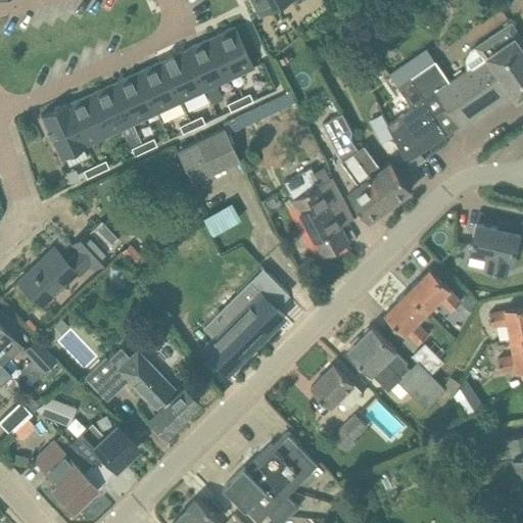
[(251,0),(258,14),(285,0),(251,0)]
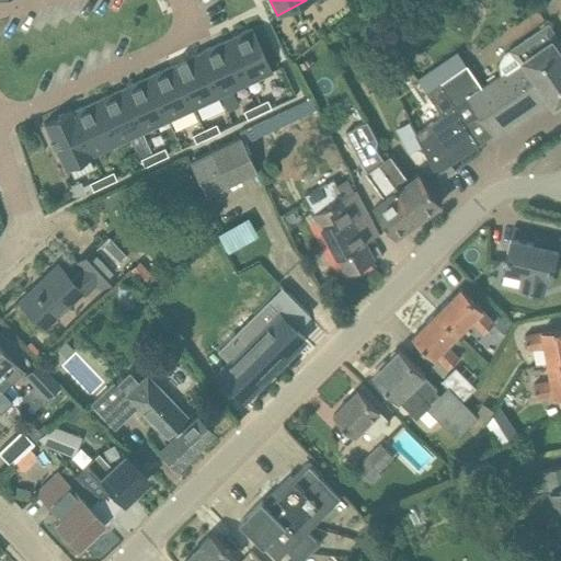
[(444,115),(451,111),(455,109),(470,129),(465,133),(474,148),(551,96),(557,104),(560,101),(560,50),(545,26),(516,46),(525,59),(483,88),(468,65),(427,92),(444,115)]
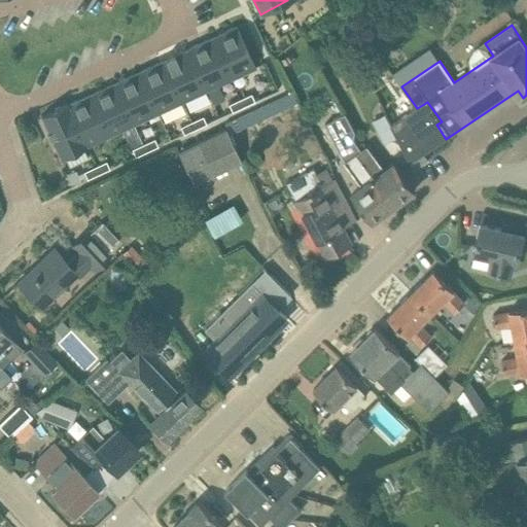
[(212,37),(232,78),(256,67),(237,26),(212,37)]
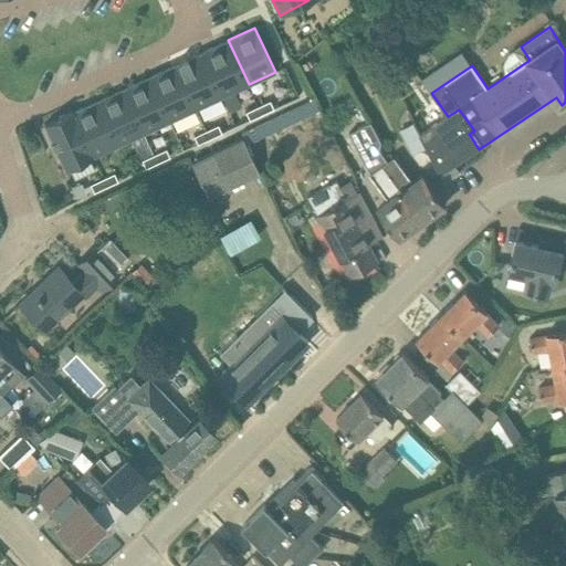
[(228,40),(202,52),(222,96),(249,84),(228,40)]
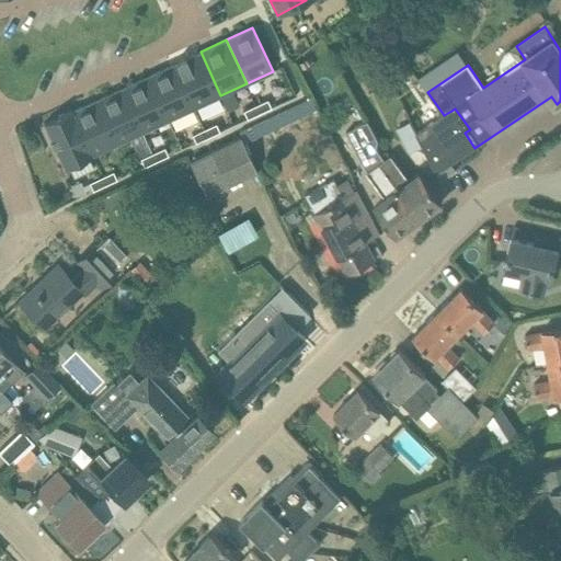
[(220,95),(201,52),(174,64),(194,107),(220,95)]
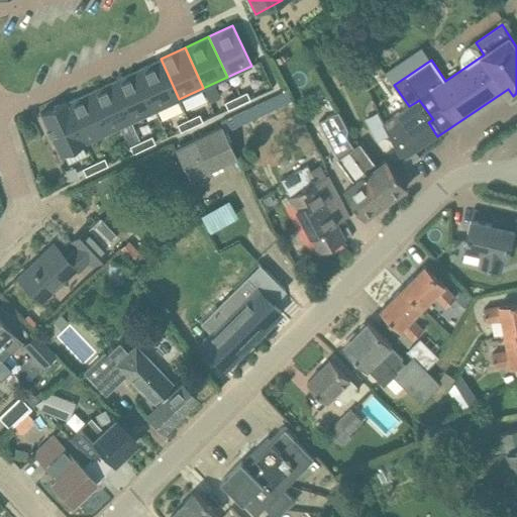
[(161,59),(136,70),(156,110),(179,99),(161,59)]
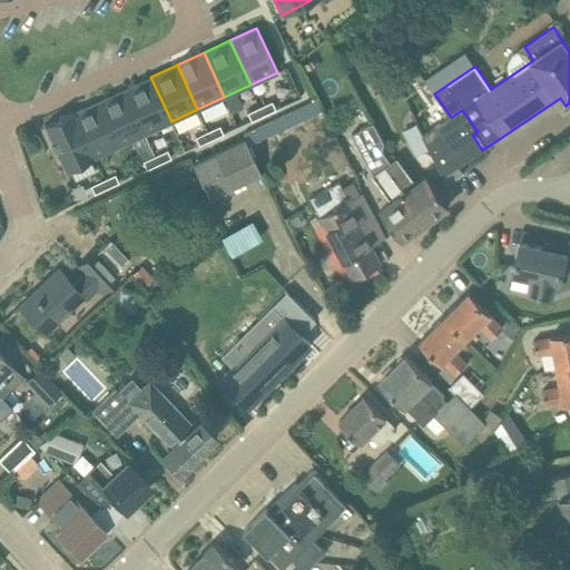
[(150,77),(125,89),(145,134),(172,121),(150,77)]
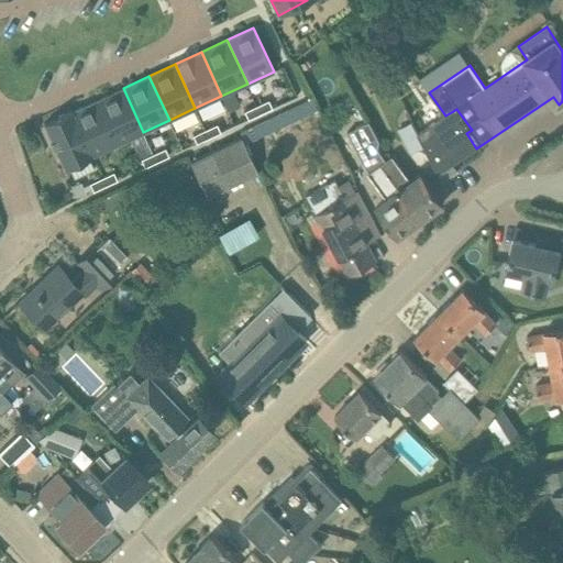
[(123,88),(97,100),(118,144),(143,132),(123,88)]
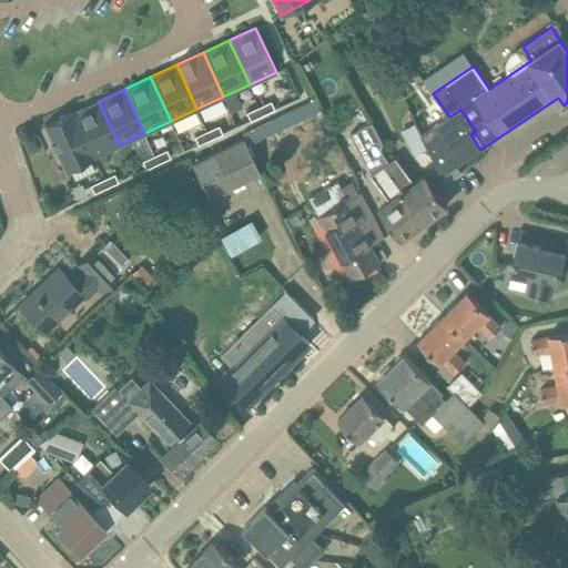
[(271,100),(259,107),(263,114),(275,109),(271,100)]
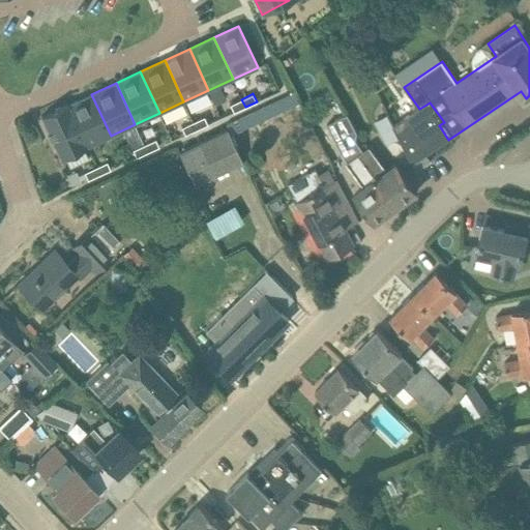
[(111,136),(91,94),(67,105),(67,106),(86,147),(111,136)]
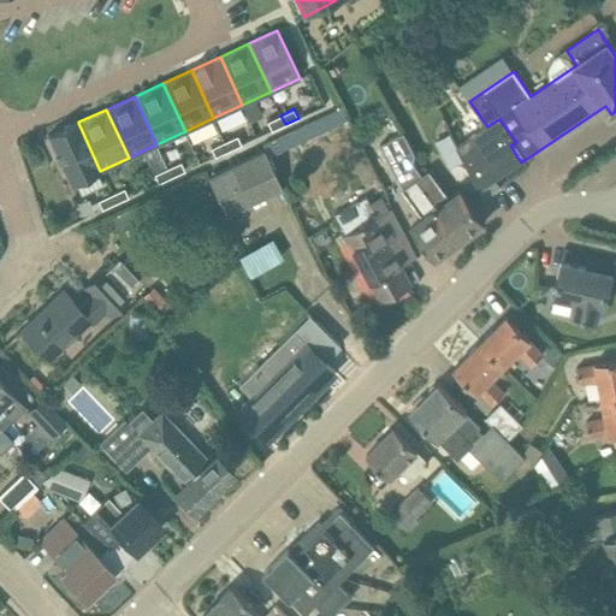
[(280,116),(267,122),(272,130),(285,124),(280,116)]
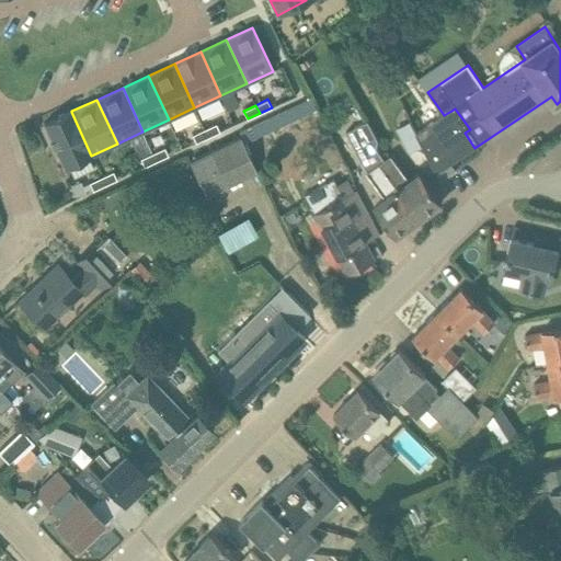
[(423,145),(437,173),(442,180),(445,178),(445,176),(443,178),(438,172),(474,148),(465,133),(470,129),(455,109),(451,111),(444,115),(416,133),(423,145)]
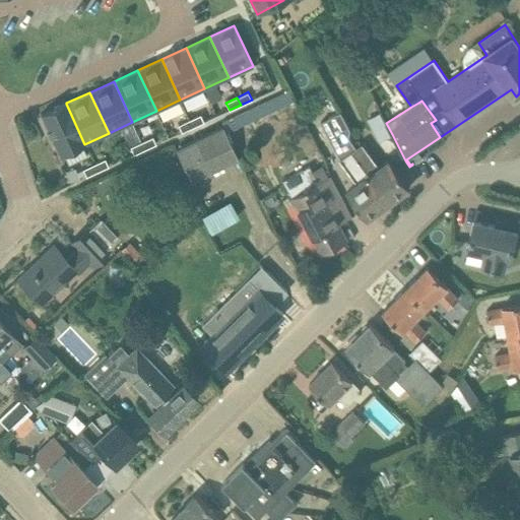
[(60,155),(84,144),(66,104),(65,102),(41,114),(60,155)]
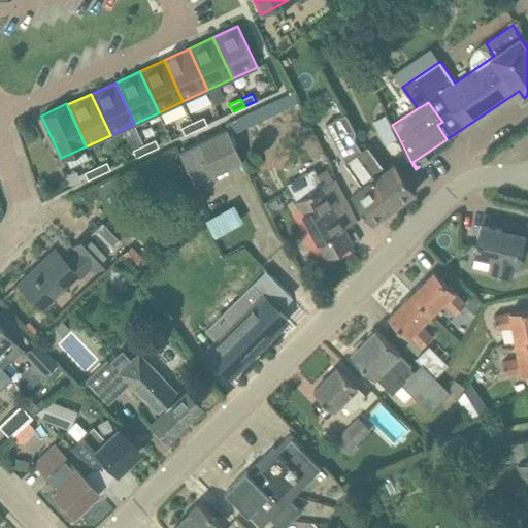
[(358,154),(362,150),(354,138),(357,132),(347,112),(327,123),(347,161),(347,162),(364,187),(354,194),(373,222),(395,205),(358,154)]
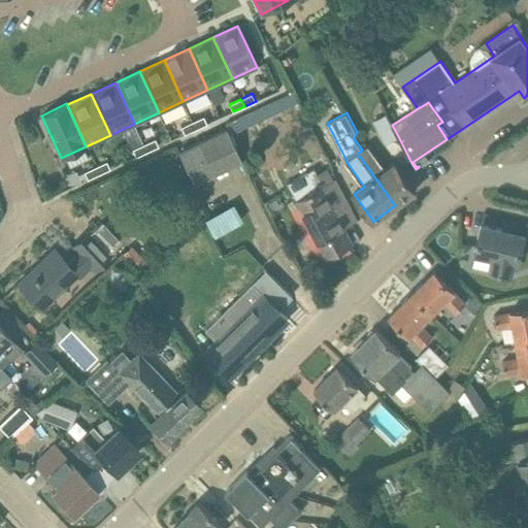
[(398,136),(392,125),(387,114),(376,120),(387,142),(398,136)]
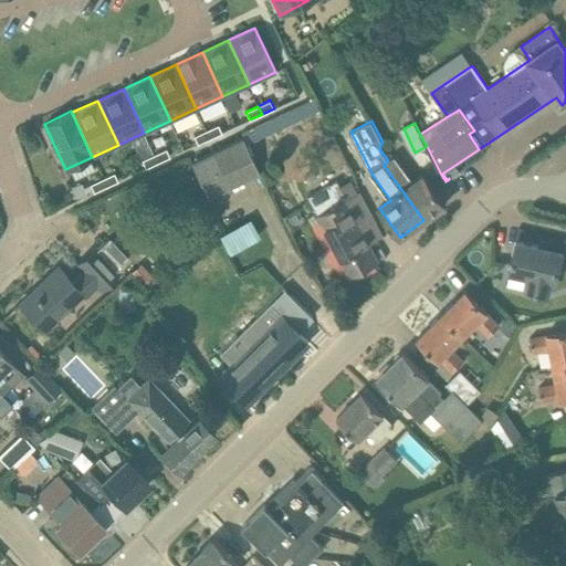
[(218,124),(206,129),(210,138),(222,133),(218,124)]
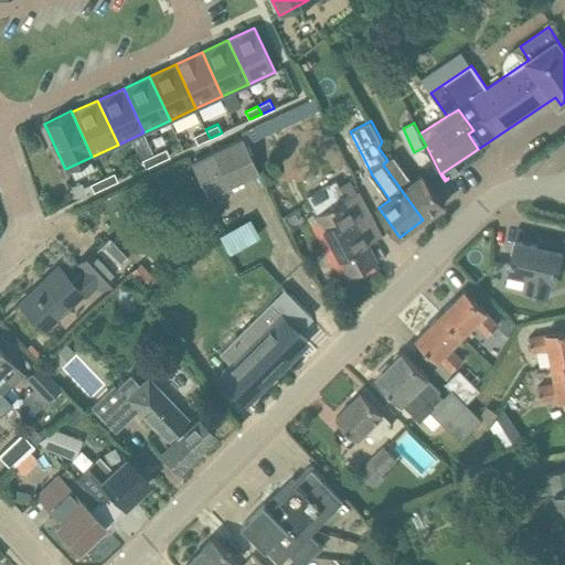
[(205,129),(193,135),(198,144),(210,138),(205,129)]
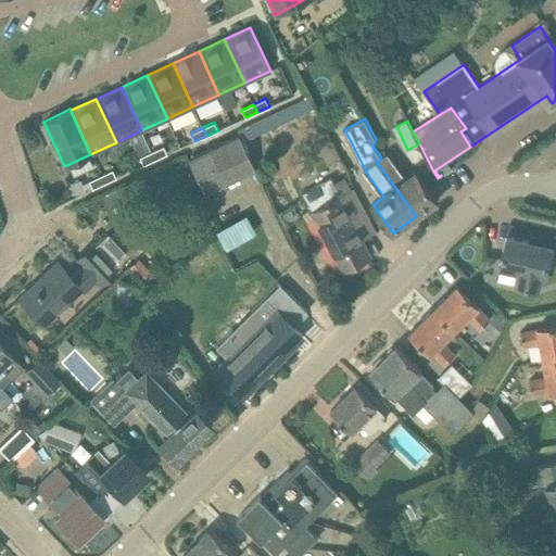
[(188,160),(204,193),(254,168),(239,136),(188,160)]
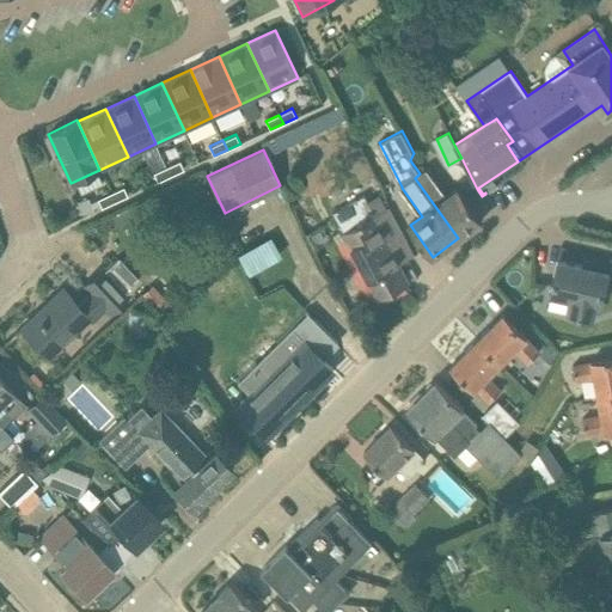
[(179,160),(166,166),(171,176),(183,169),(179,160)]
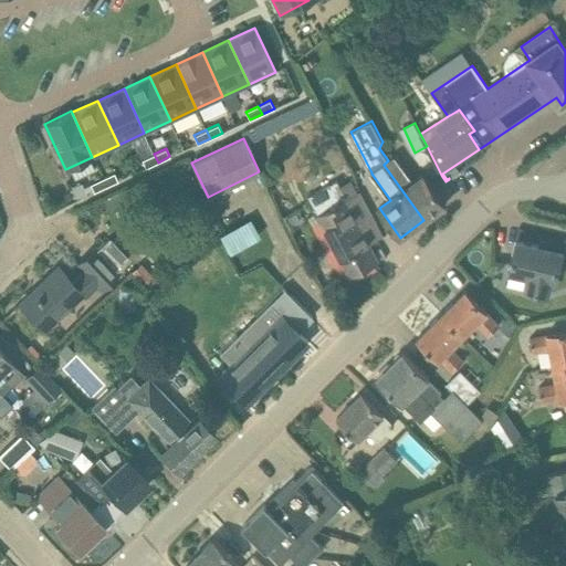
[(154,154),(142,159),(146,168),(158,163),(154,154)]
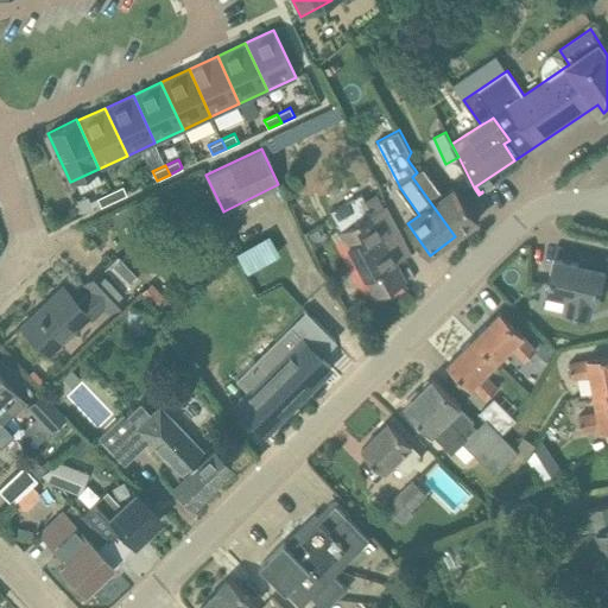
[(424,168),(418,172),(412,177),(455,236),(480,219),(457,187),(445,196),(424,168)]
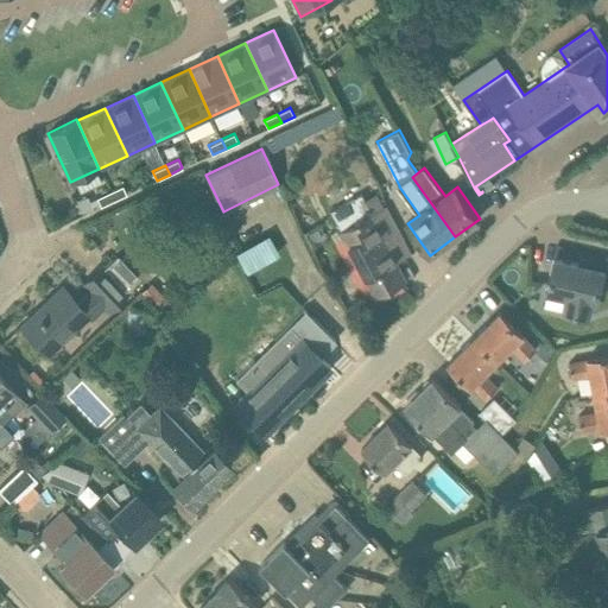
[(122,185),(109,191),(114,200),(127,194),(122,185)]
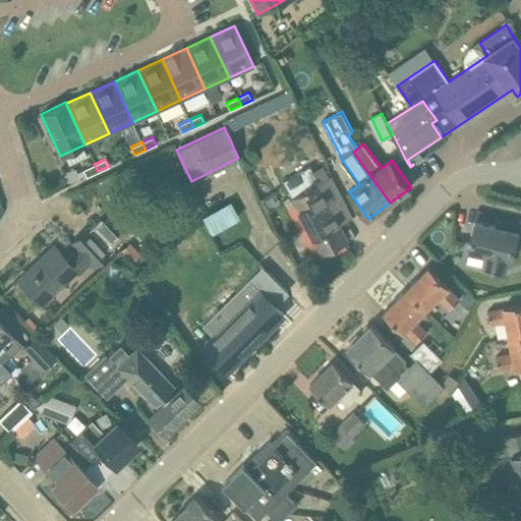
[(94,164),(82,169),(87,176),(98,171),(94,164)]
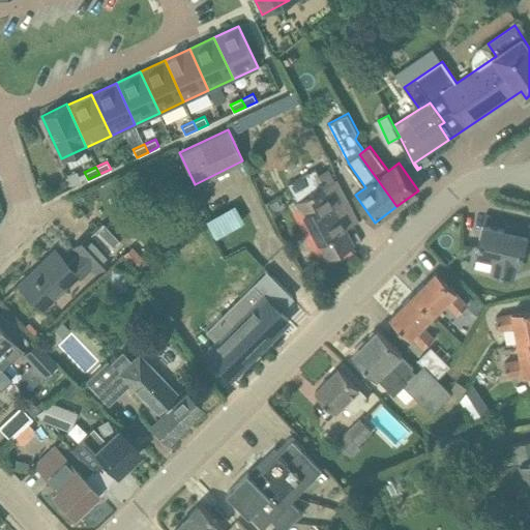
[(289,184),(299,202),(298,202),(319,239),(328,258),(354,243),(346,228),(341,217),(354,210),(337,181),(325,187),(316,170),(289,184)]
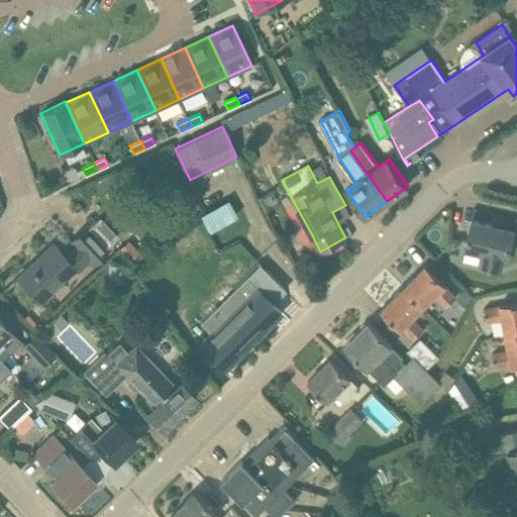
[(76,169),(67,173),(70,181),(80,177),(76,169)]
